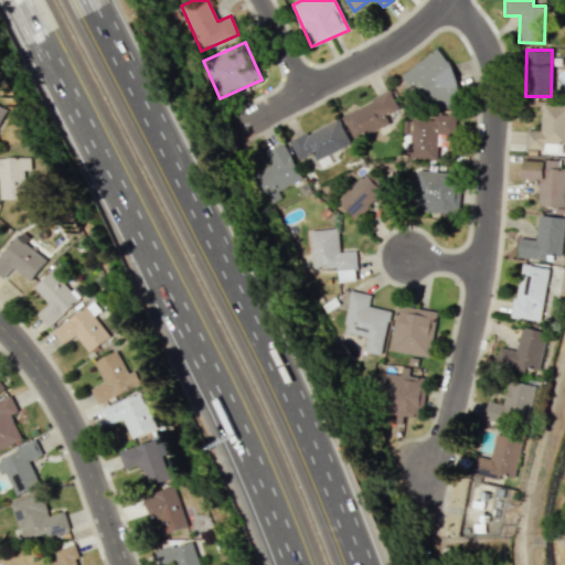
[(403,73),(428,109),(439,103),(445,112),(467,96),(435,51),(403,73)]
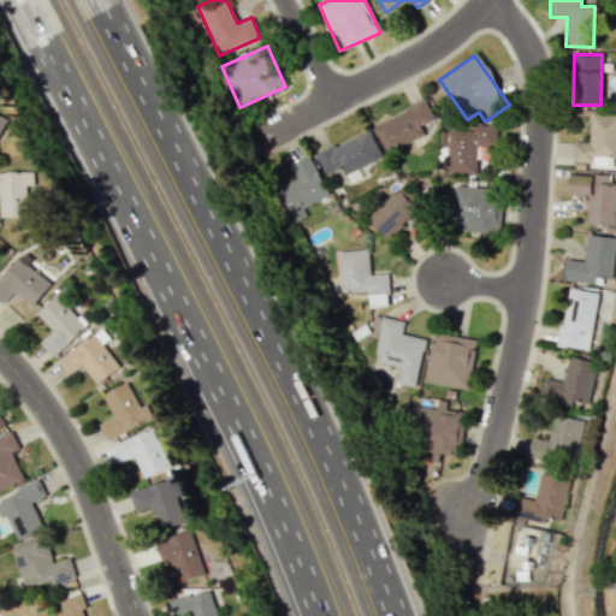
[(373,123),(384,149),(438,129),(427,101),(373,123)]
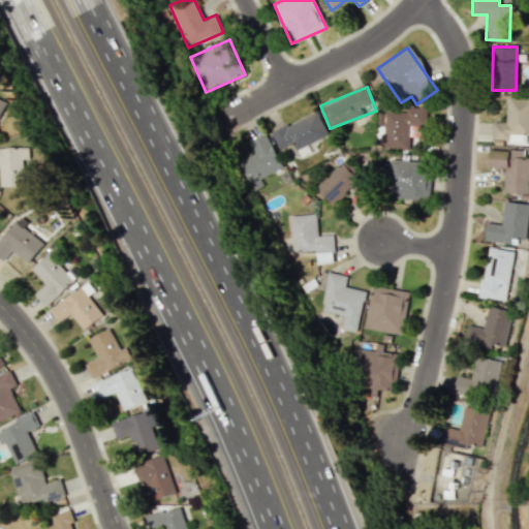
[(0,121),(9,102),(0,97),(0,121)]
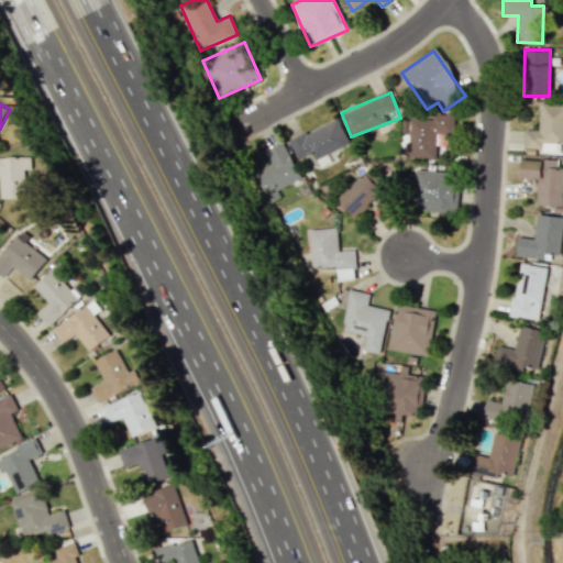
[(525,129),(523,150),(562,151),(562,106),(539,105),(539,130),(525,129)]
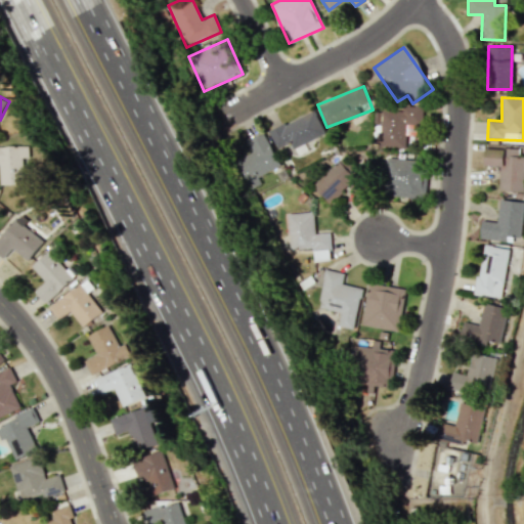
[(379,146),(412,148),(413,134),(405,134),(405,123),(422,124),(423,106),(401,105),(401,111),(381,108),(379,146)]
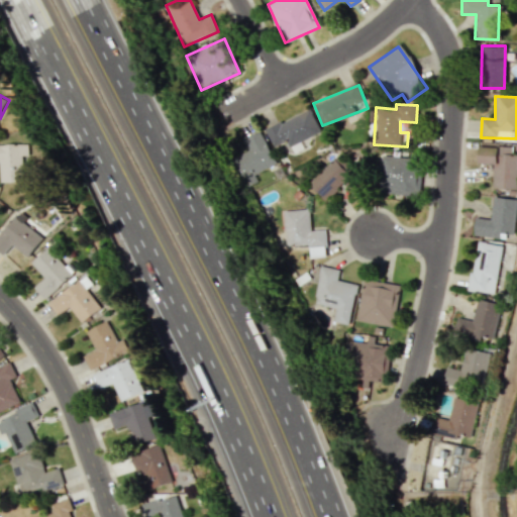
[(265,130),(273,146),(285,139),(289,147),(321,131),(309,108),(265,130)]
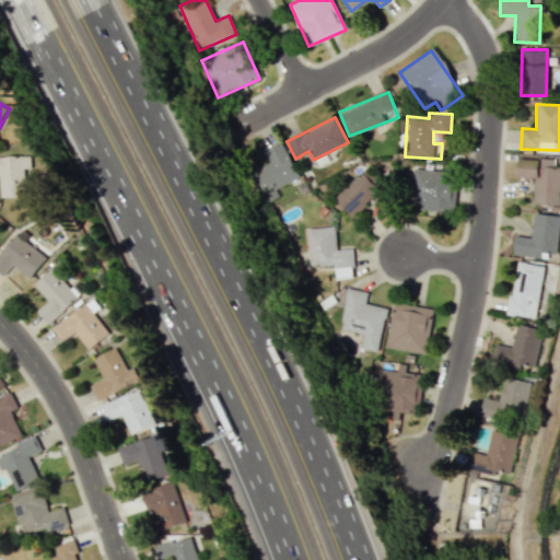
[(266,202),(279,196),(275,189),(299,177),(281,141),(264,151),(270,162),(251,172),(266,202)]
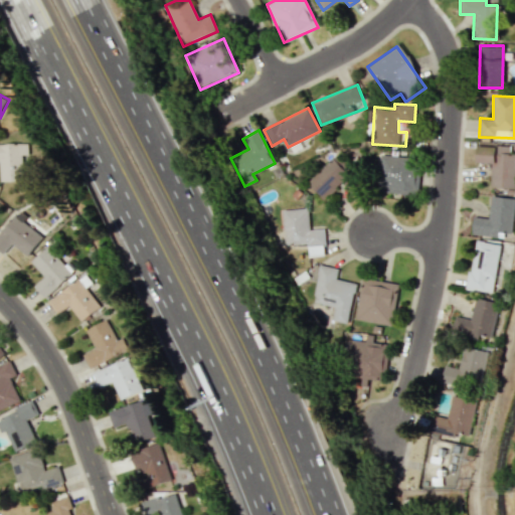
[(27,144),(0,144),(0,180),(22,180),(22,155),(27,155),(27,144)]
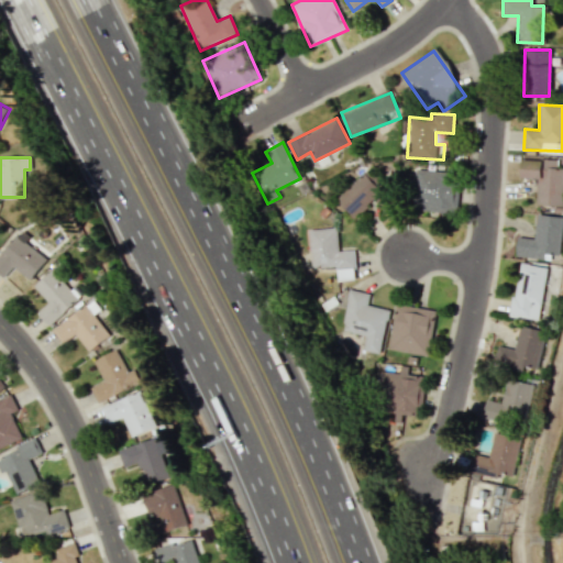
[(534,205),(562,207),(562,194),(562,168),(556,168),(558,158),(522,157),(521,178),(537,178),(534,205)]
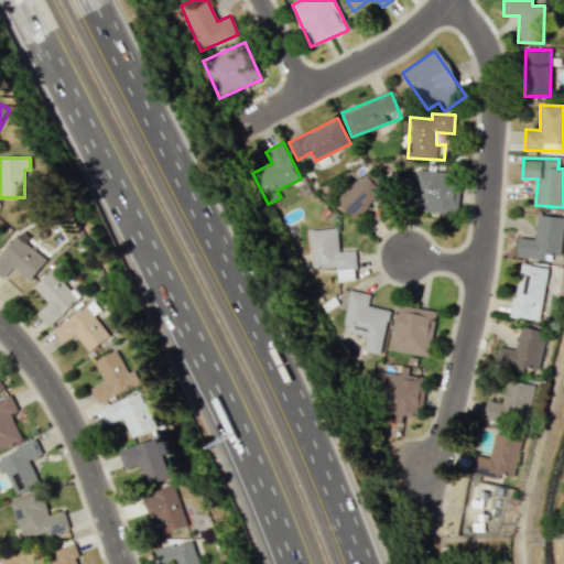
[(355,218),(372,202),(377,206),(392,191),(367,166),(336,199),(355,218)]
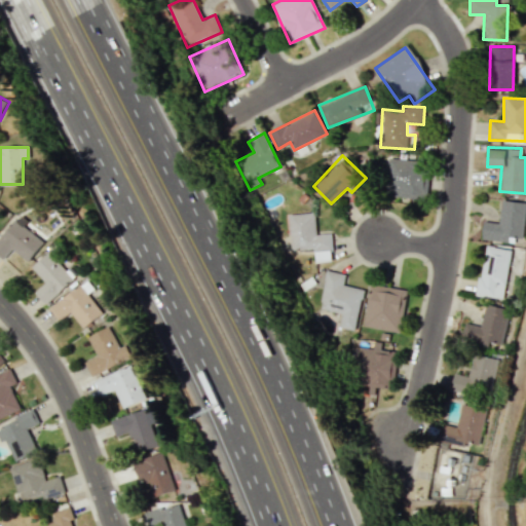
[(424,198),(425,160),(387,159),(385,197),(424,198)]
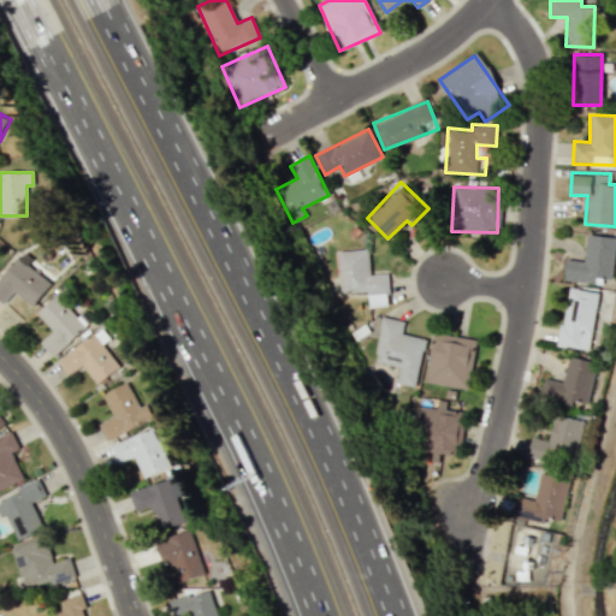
[(615,238),(615,237),(587,235),(584,261),(566,259),(563,280),(602,284),(603,278),(611,279),(615,238)]
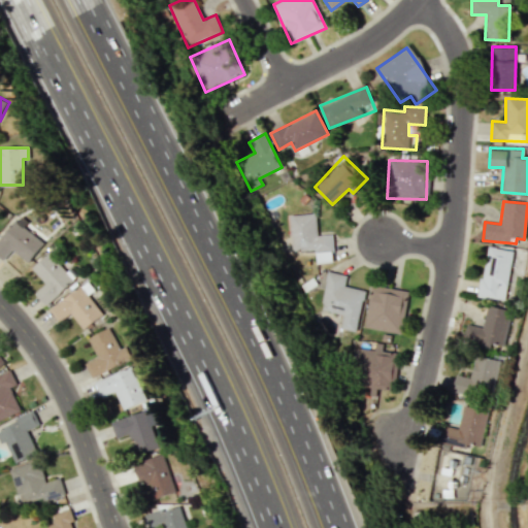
[(291,251),(315,249),(316,263),(333,262),(331,234),(317,235),(316,213),(289,216),(291,251)]
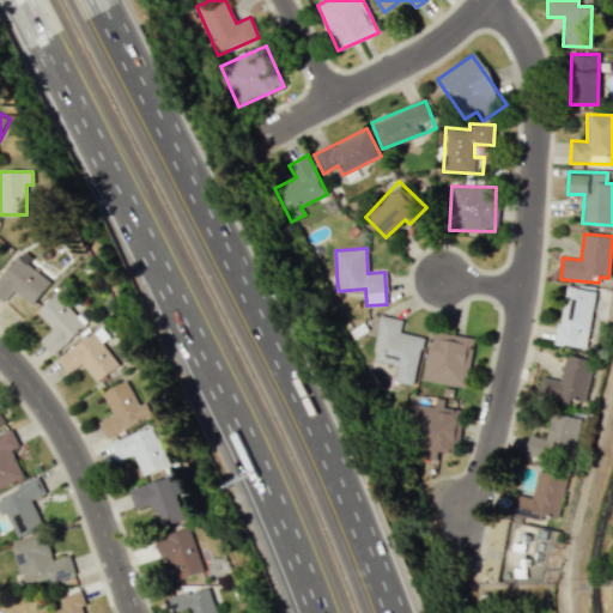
[(50,281),(25,263),(30,258),(19,250),(0,277),(0,299),(4,303),(12,290),(32,305),(50,281)]
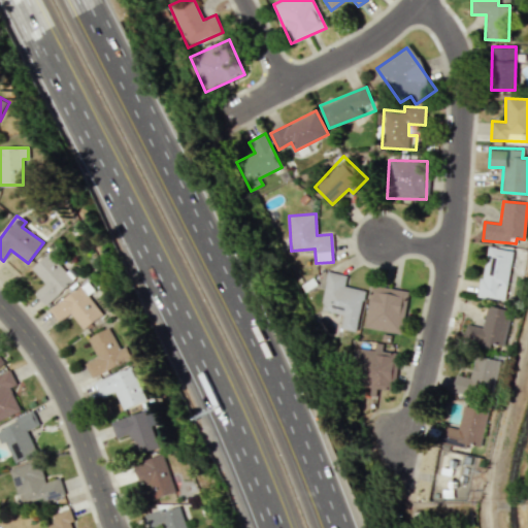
[(513,251),(486,246),(479,296),(505,300),(513,251)]
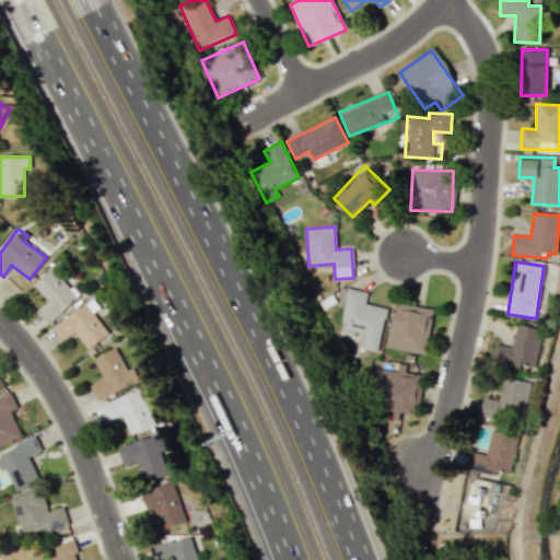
[(33,284),(47,301),(36,311),(48,324),(78,298),(50,268),(33,284)]
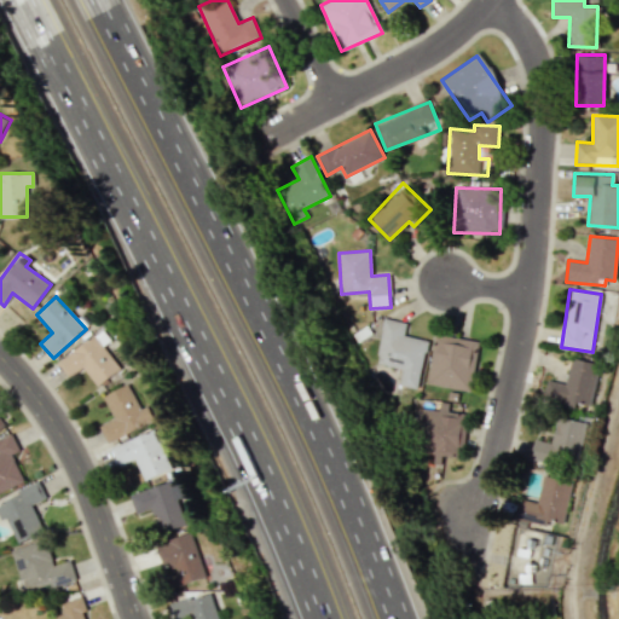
[(404,335),(406,323),(383,318),(374,363),(401,369),(398,385),(417,389),(427,340),(404,335)]
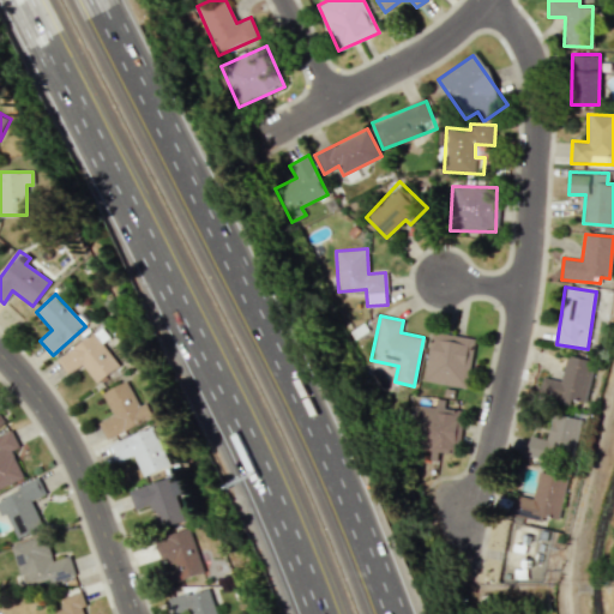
[(467,389),(476,338),(432,331),(423,381),(467,389)]
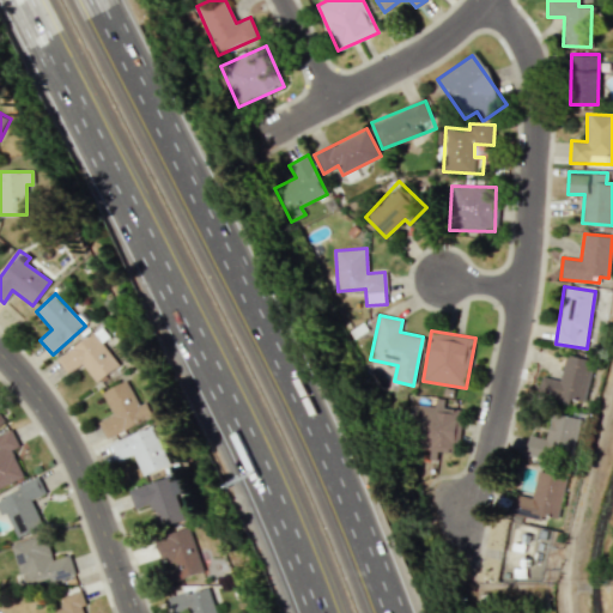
[(96,383),(120,368),(93,332),(55,358),(67,374),(82,364),(96,383)]
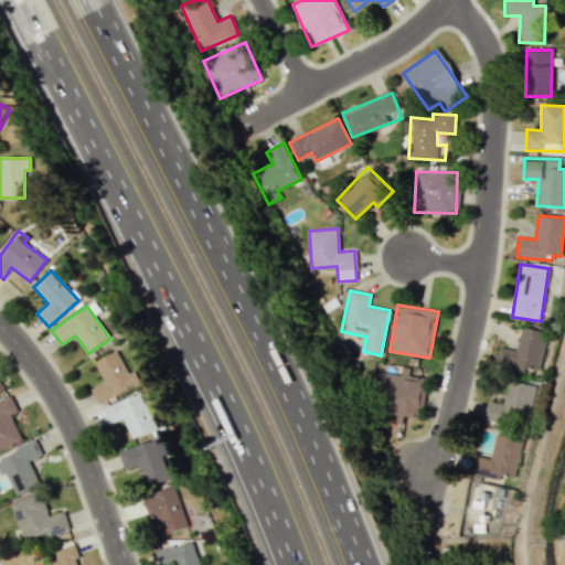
[(499,347),(496,366),(525,372),(526,366),(541,369),(547,331),(521,327),(516,350),(499,347)]
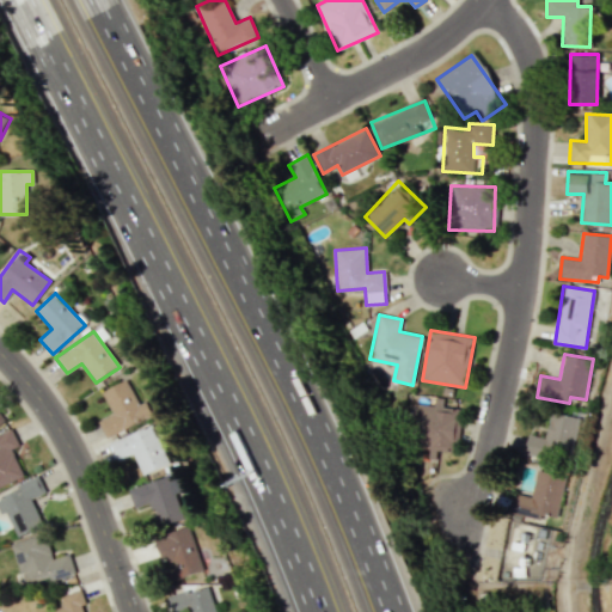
[(105,436),(158,412),(151,398),(138,404),(126,380),(101,391),(111,414),(98,421),(105,436)]
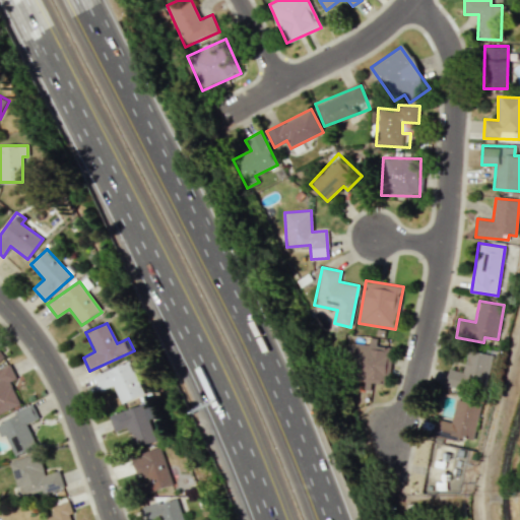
[(388,384),(390,348),(375,347),(376,338),(368,338),(368,344),(351,343),(349,382),(388,384)]
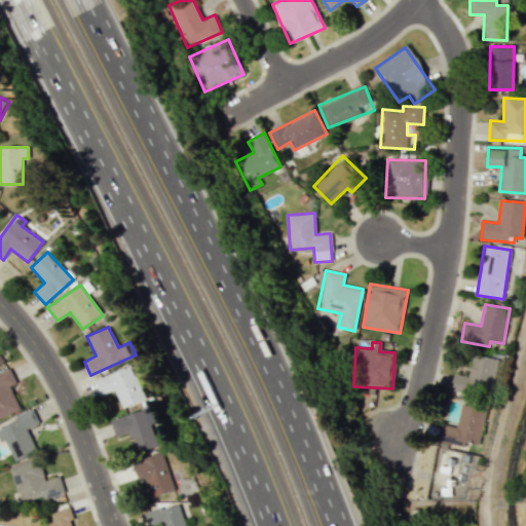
[(454,373),(450,392),(487,401),(496,359),(474,353),(470,376),(454,373)]
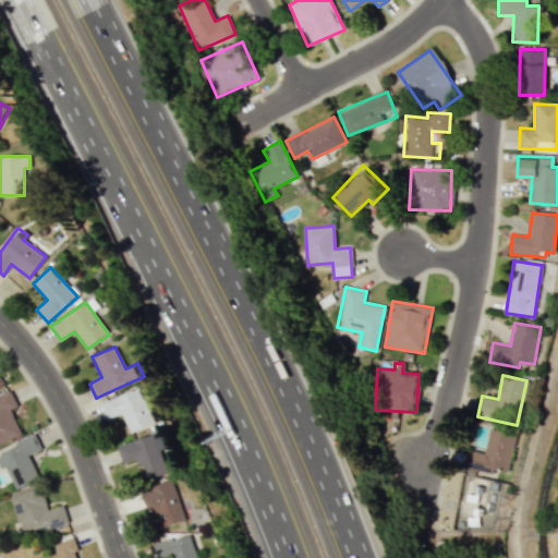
[(99,402),(106,420),(122,414),(129,433),(152,424),(138,388),(99,402)]
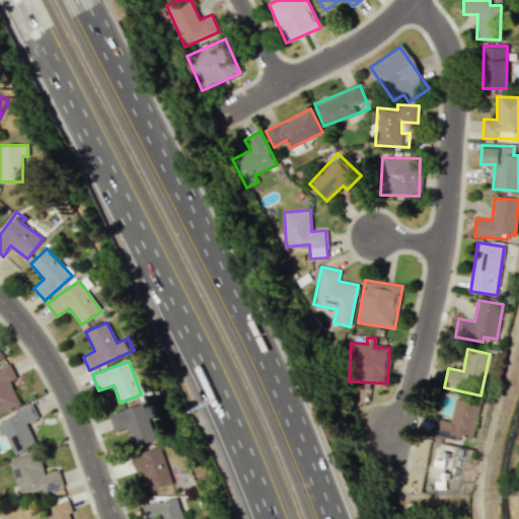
[(9,381),(16,377),(10,365),(0,369),(0,413),(20,403),(9,381)]
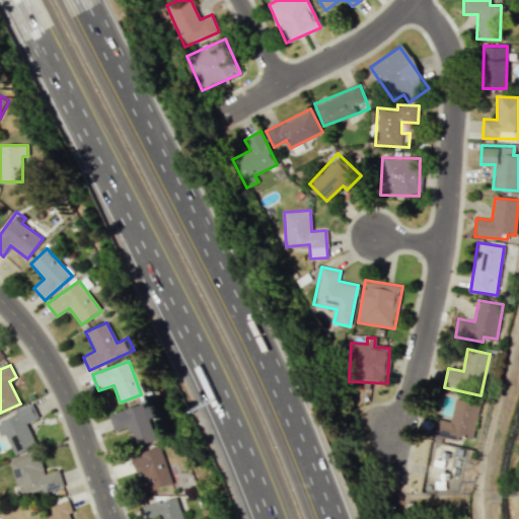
[(471,441),(479,404),(455,399),(450,422),(436,419),(433,433),(471,441)]
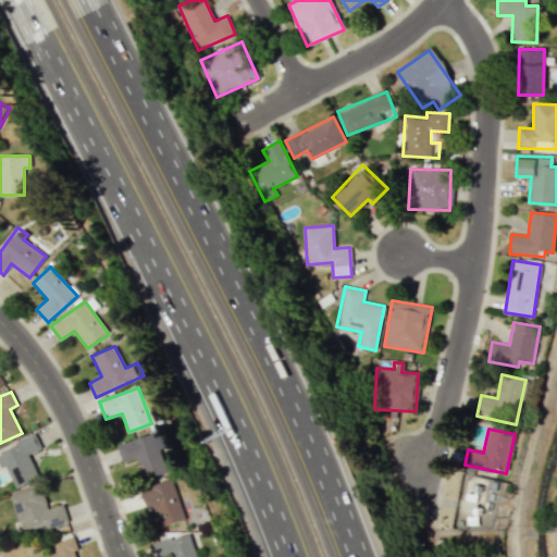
[(116,446),(122,462),(136,458),(143,478),(169,469),(156,432),(116,446)]
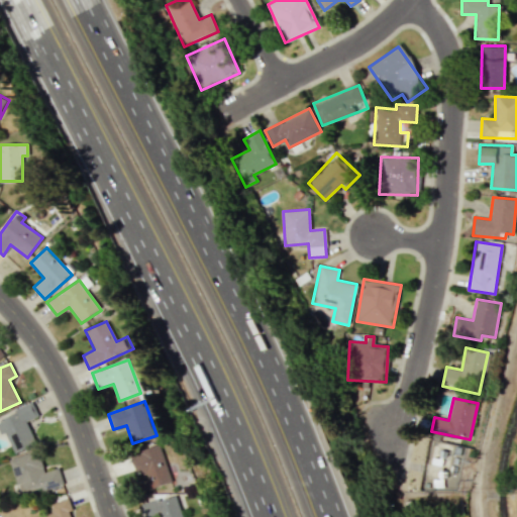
[(0,434),(5,432),(15,452),(36,443),(26,422),(37,416),(31,403),(0,418),(0,434)]
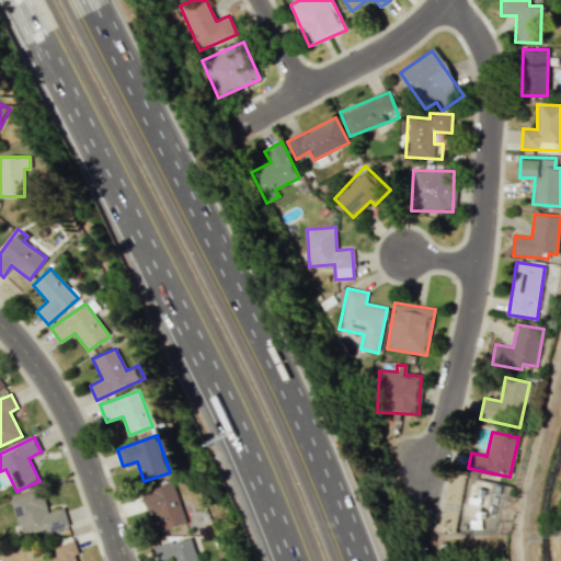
[(147,512),(156,510),(159,521),(155,522),(158,531),(185,523),(172,482),(141,492),(147,512)]
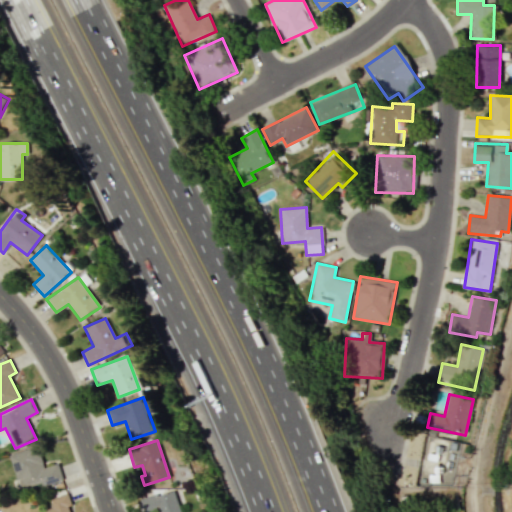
[(10,454),(21,491),(63,479),(58,463),(44,467),(38,446),(10,454)]
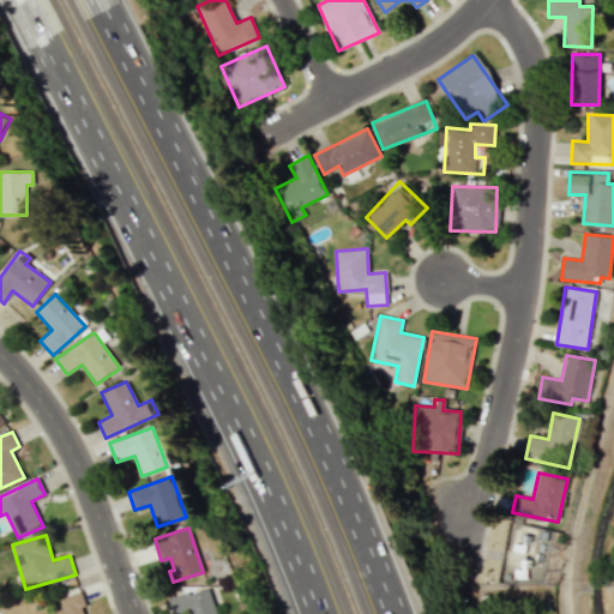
[(187,613),(216,613),(209,587),(168,599),(173,613),(187,609),(187,613)]
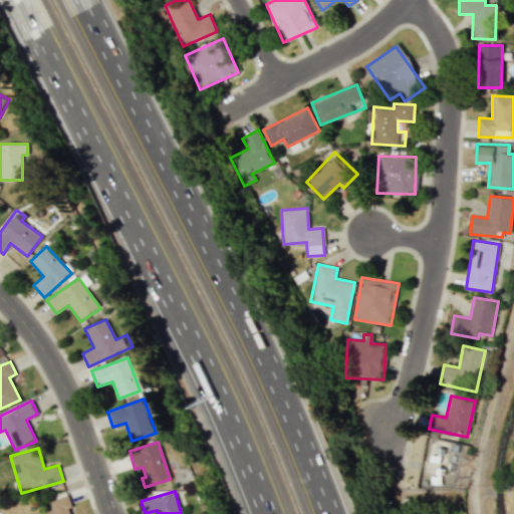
[(70,513),(68,507),(71,506),(68,495),(49,501),(52,510),(40,513),(70,513)]
